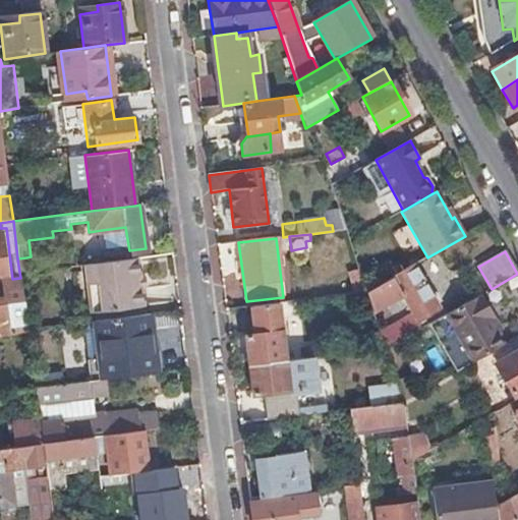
[(91,308),(92,314),(142,307),(140,286),(138,276),(136,256),(84,264),(85,271),(91,308)]
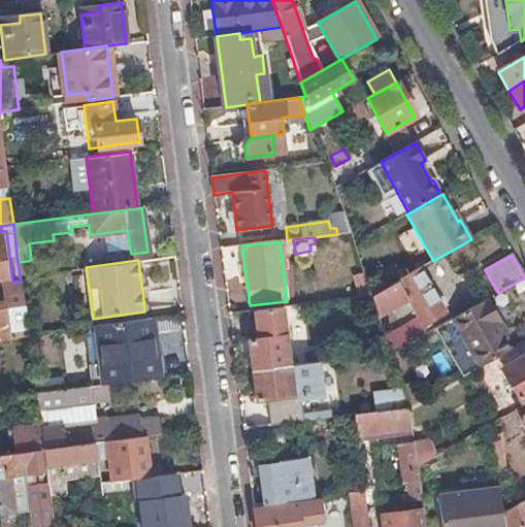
[(370,296),(378,317),(403,301),(399,295),(403,293),(407,299),(422,325),(444,313),(419,269),(370,296)]
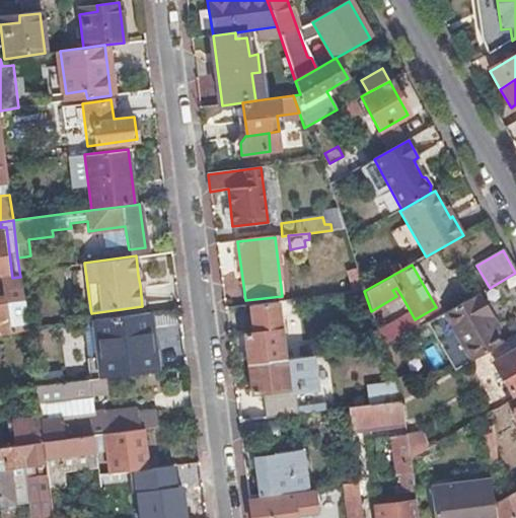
[(347,273),(353,292),(364,291),(357,269),(347,273)]
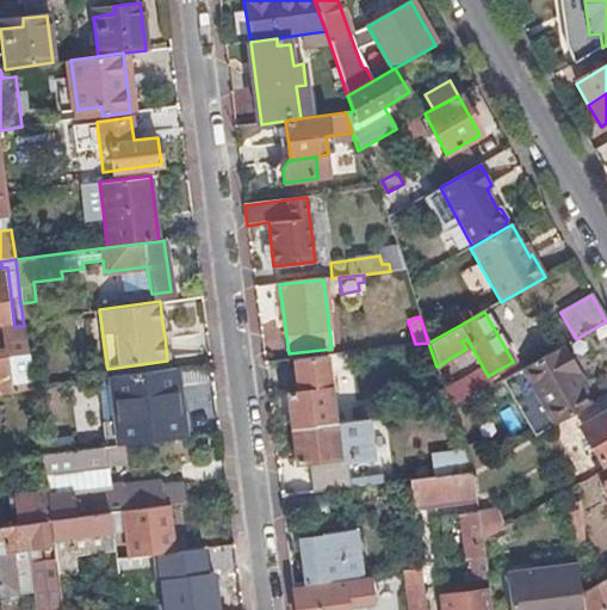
[(0,394),(32,390),(31,386),(30,379),(24,326),(14,327),(2,328),(5,350),(0,351),(0,394)]
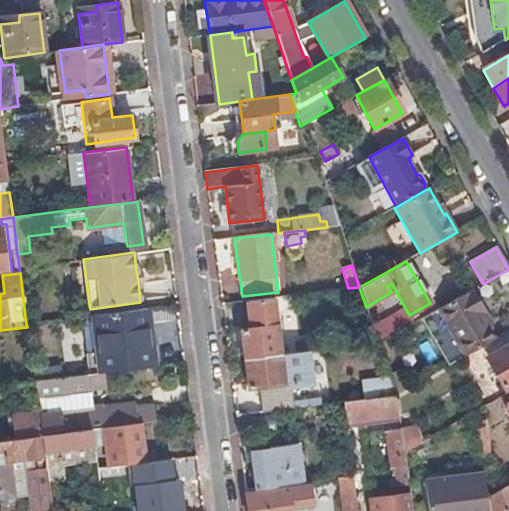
[(487,312),(474,289),(437,310),(464,357),(494,341),(487,329),(480,316),(487,312)]
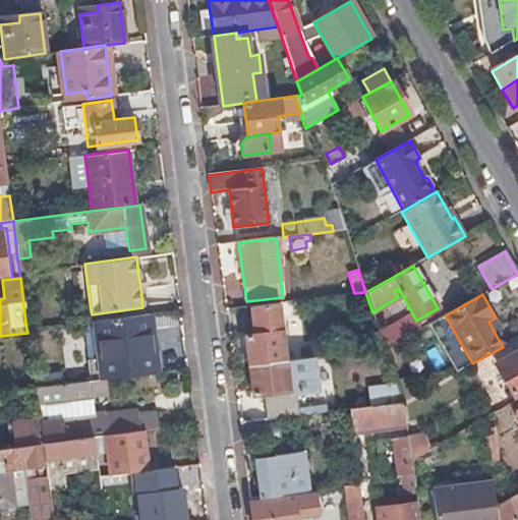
[(248,365),(286,361),(279,303),(251,306),(255,335),(244,336),(248,365)]
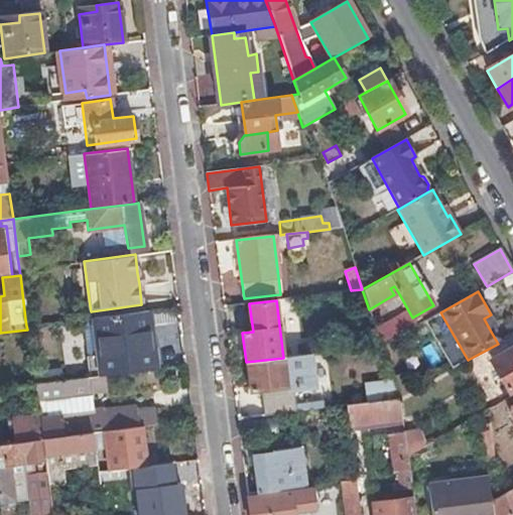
[(91,311),(92,317),(93,316),(142,310),(141,304),(91,311)]
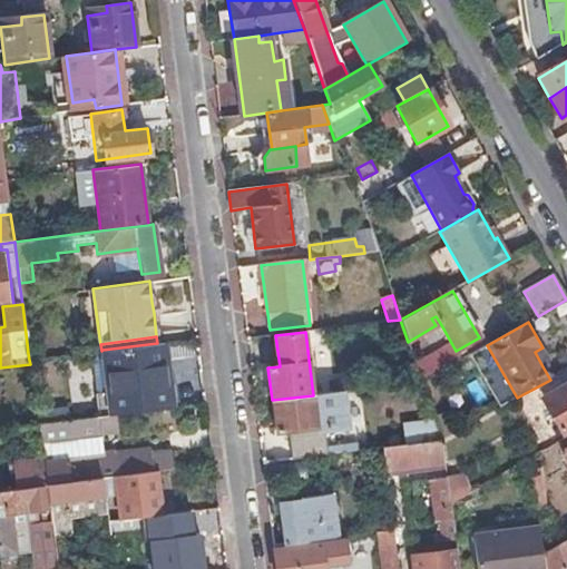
[(103,350),(110,414),(172,406),(163,343),(157,343),(103,350)]
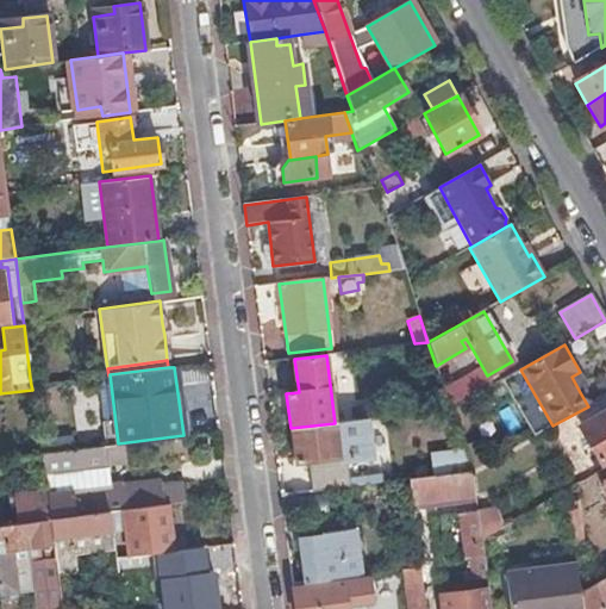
[(450,409),(479,392),(474,383),(467,386),(463,379),(443,390),(450,409)]
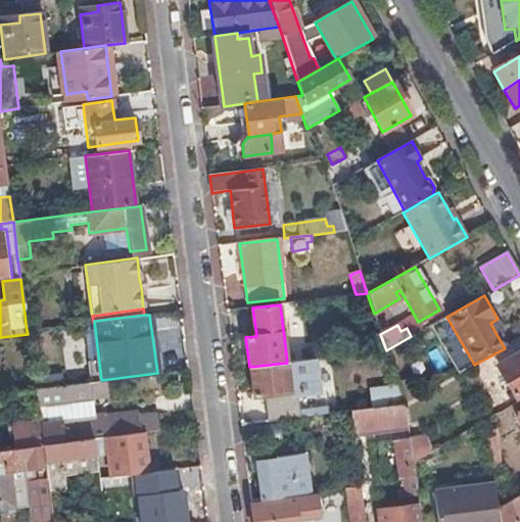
[(303,349),(304,361),(327,358),(325,346),(303,349)]
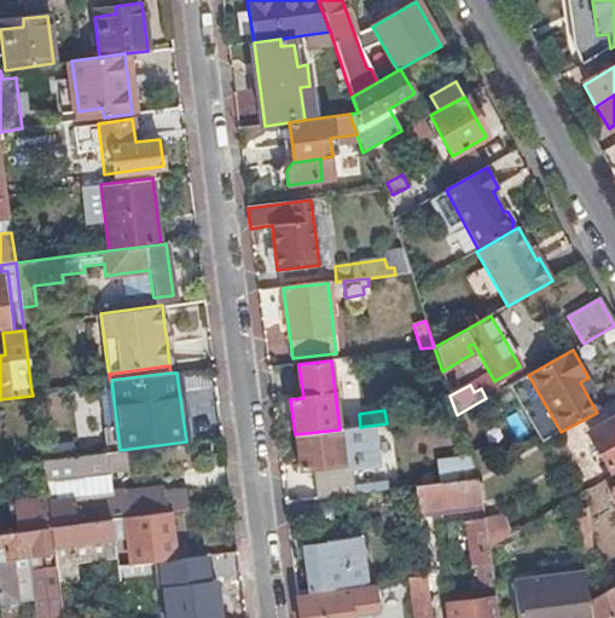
[(434,444),(439,484),(477,479),(476,474),(457,415),(445,416),(448,442),(434,444)]
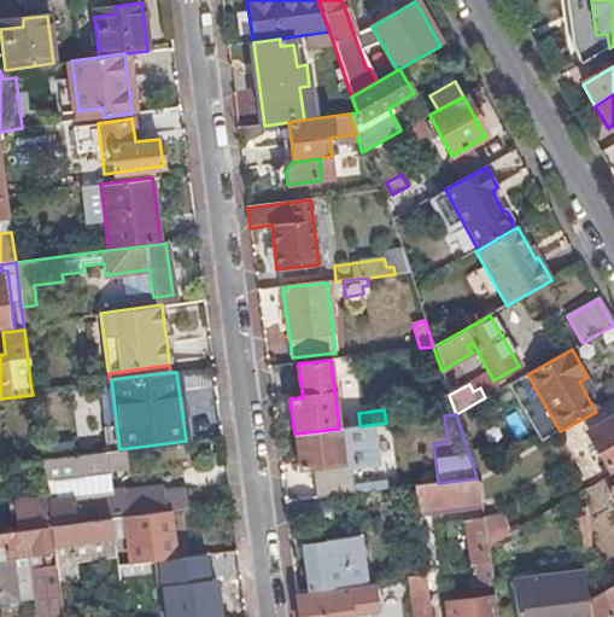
[(613,467),(613,417),(588,432),(609,471),(613,467)]
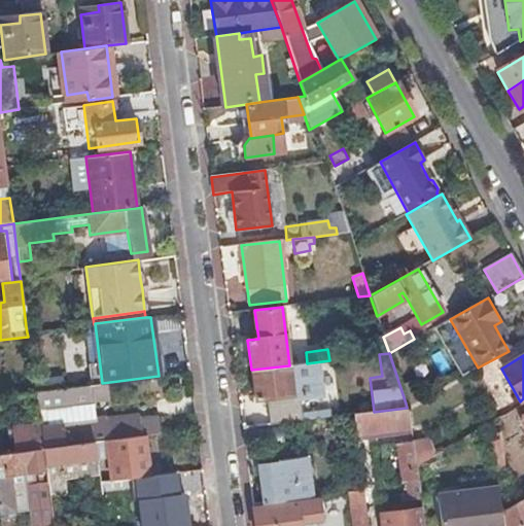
[(330,372),(329,360),(307,363),(289,365),(251,370),(255,399),(292,395),(291,384),(315,381),(314,374),(330,372)]
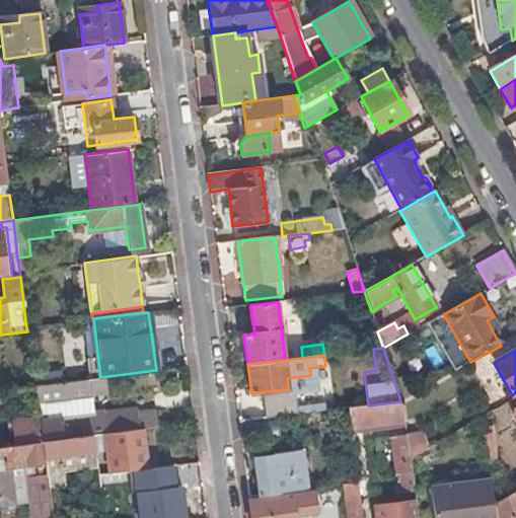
[(104,433),(103,423),(103,420),(94,421),(93,414),(70,417),(68,398),(88,395),(86,379),(34,386),(38,412),(39,419),(42,441),(91,435),(104,433)]
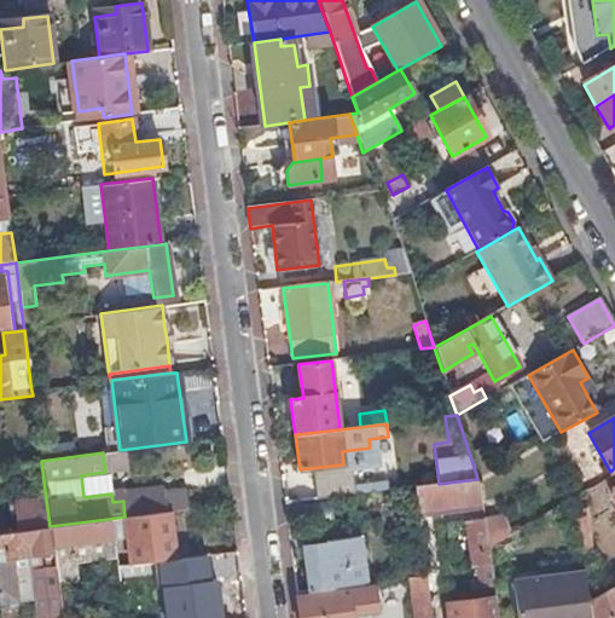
[(416,487),(418,510),(480,503),(477,479),(439,484),(416,487)]
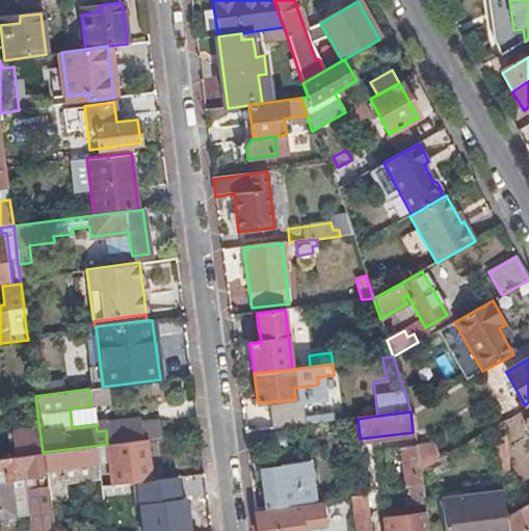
[(6,449),(23,448),(23,430),(5,431),(6,449)]
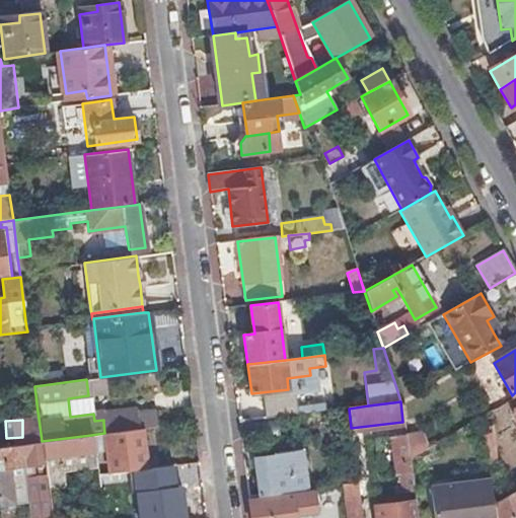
[(117,432),(105,433),(111,473),(115,472),(120,472),(144,469),(139,429),(127,430),(117,432)]
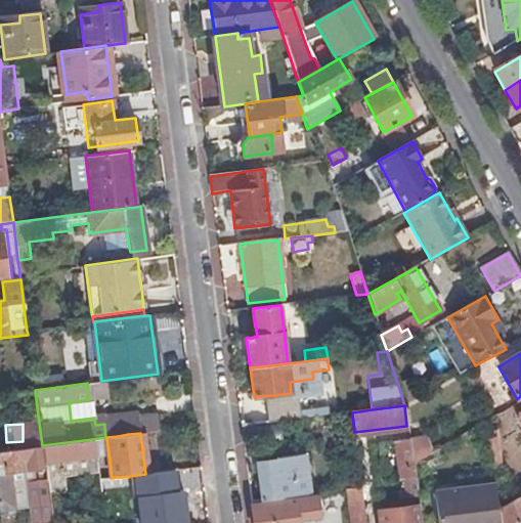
[(42,445),(48,495),(64,493),(62,478),(97,473),(94,450),(92,439),(42,445)]
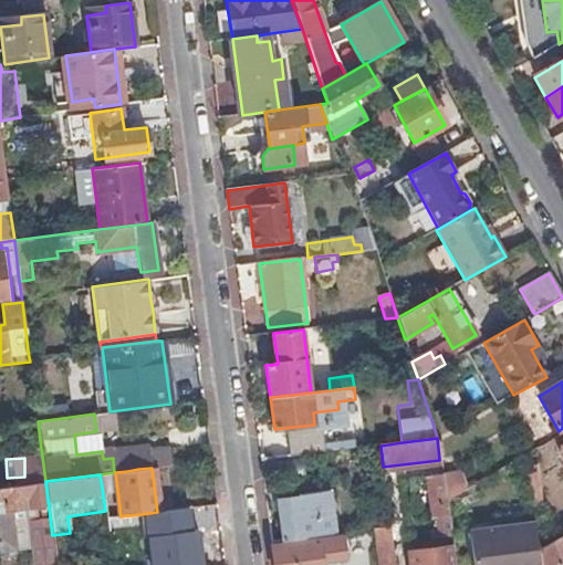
[(445,500),(441,474),(424,477),(429,519),(436,519),(438,537),(449,536),(445,500)]
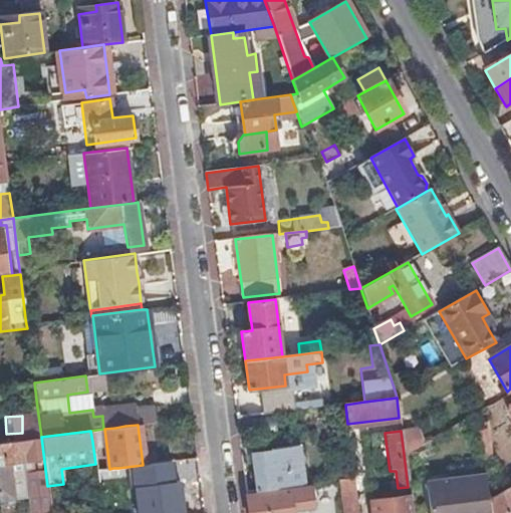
[(26,497),(27,512),(50,509),(47,486),(41,437),(27,439),(18,440),(26,497)]
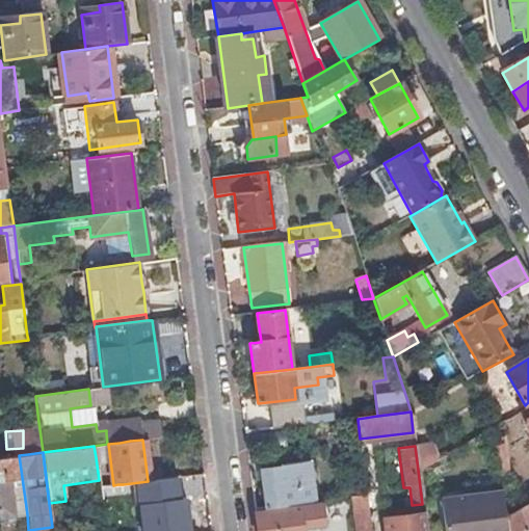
[(15,516),(27,514),(19,455),(0,458),(0,510),(14,508),(15,516)]
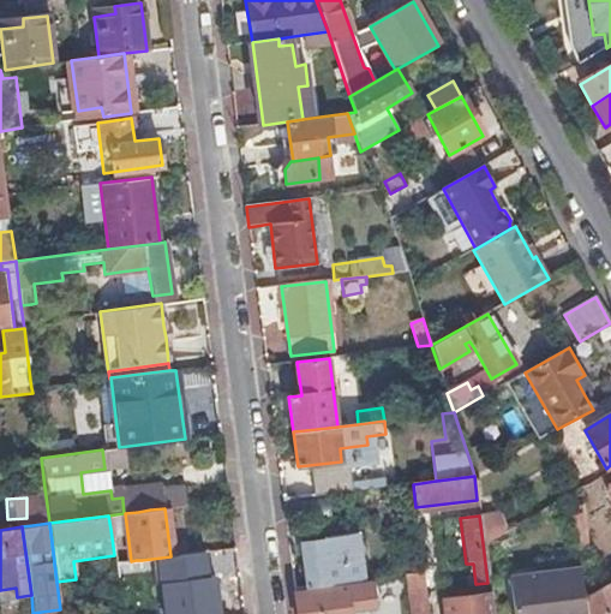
[(346,583),(363,580),(357,537),(300,544),(306,588),(346,583)]
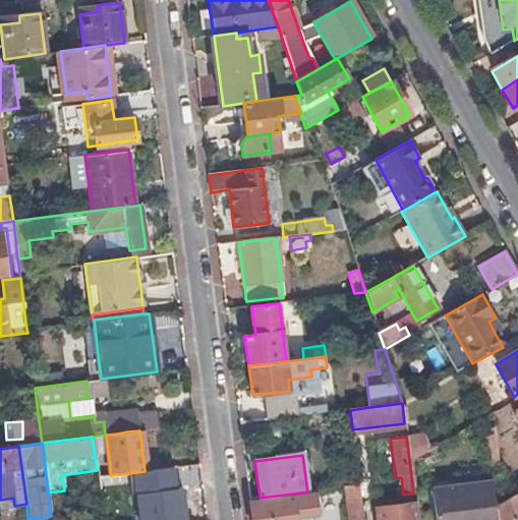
[(97,476),(99,488),(121,485),(120,474),(115,474),(111,475),(97,476)]
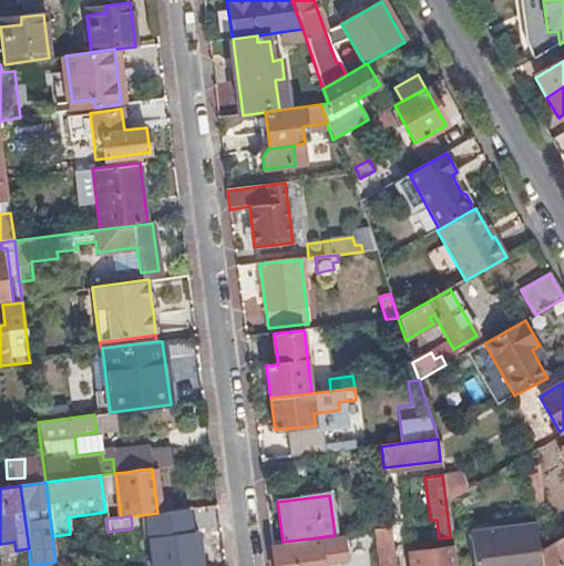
[(475,565),(542,565),(540,549),(539,538),(536,523),(472,532),(475,565)]
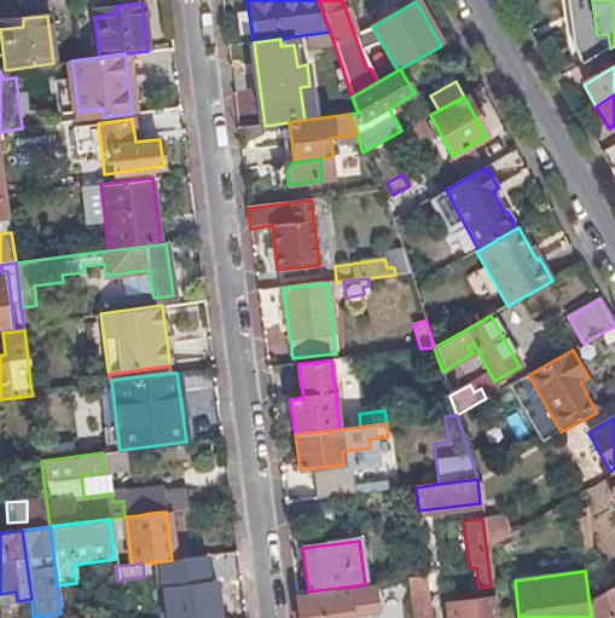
[(431,617),(427,577),(407,579),(411,617),(431,617)]
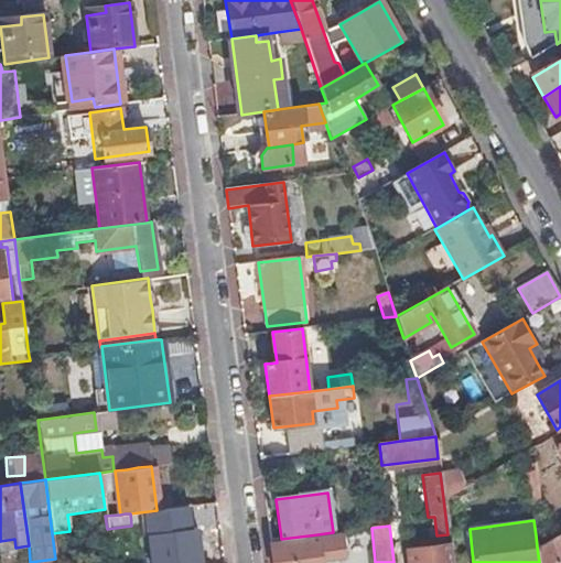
[(208,562),(205,528),(172,532),(175,559),(175,562),(208,562)]
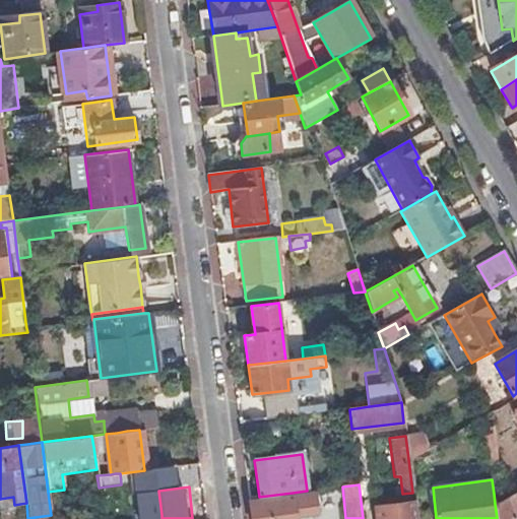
[(515,518),(516,518),(516,492),(495,504),(497,518),(515,518)]
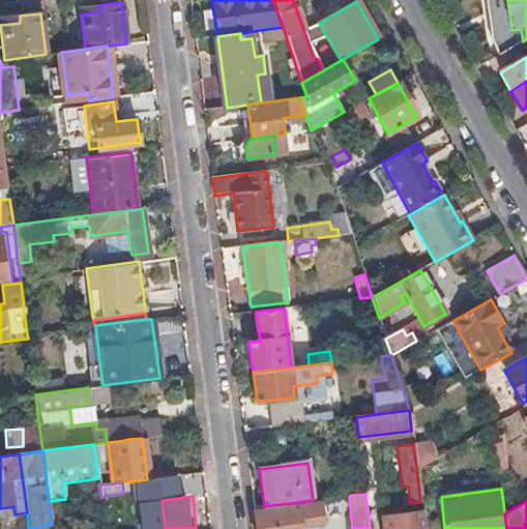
[(301,528),(298,502),(264,506),(254,507),(256,528),(301,528)]
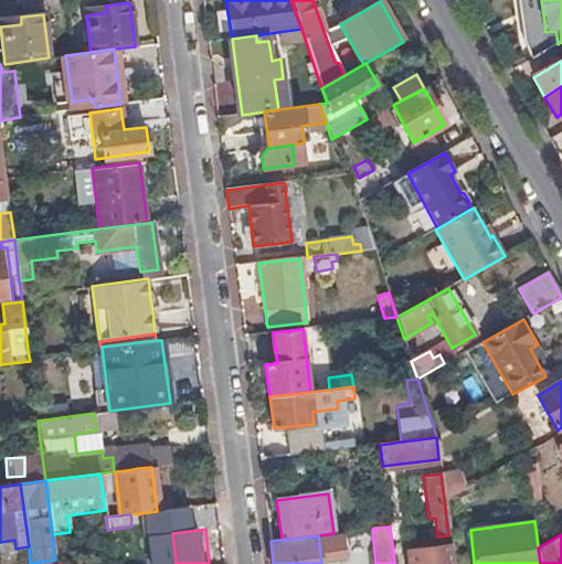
[(452,563),(451,549),(410,554),(411,563),(452,563)]
